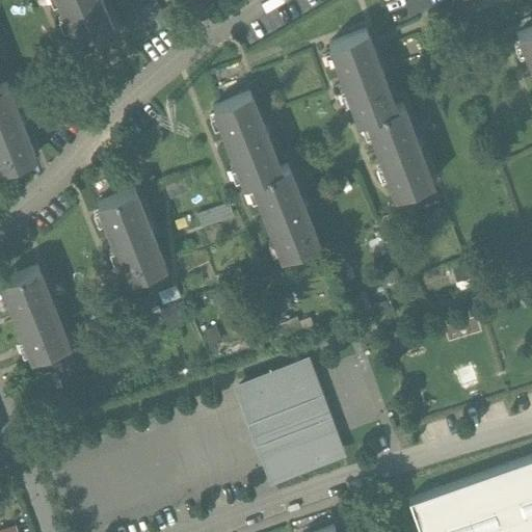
[(101,0),(60,0),(78,43),(113,28),(101,0)]
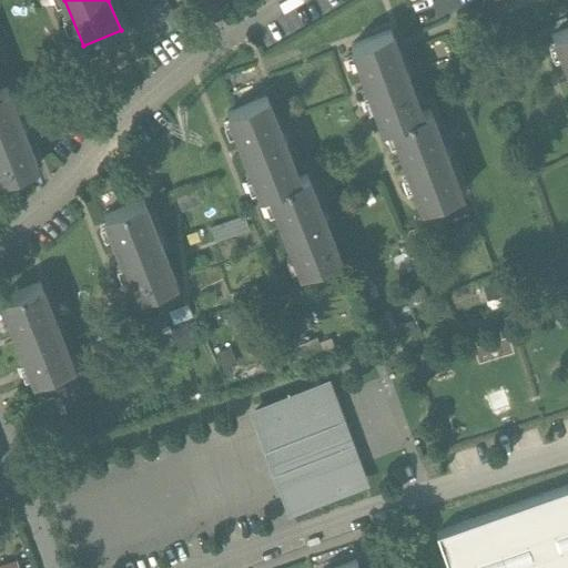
[(146,11),(162,36),(179,26),(164,0),(146,11)]
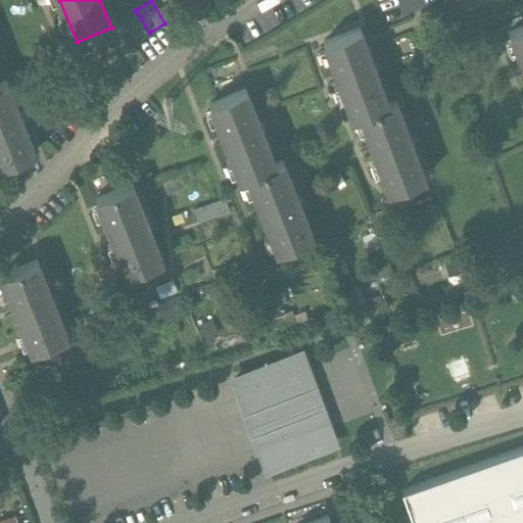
[(522,28),(509,35),(522,67),(522,28)]
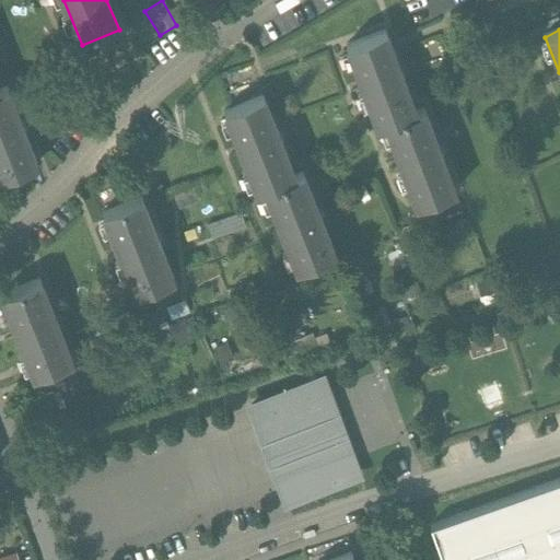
[(384,32),(347,47),(377,128),(386,125),(417,113),(384,32)]
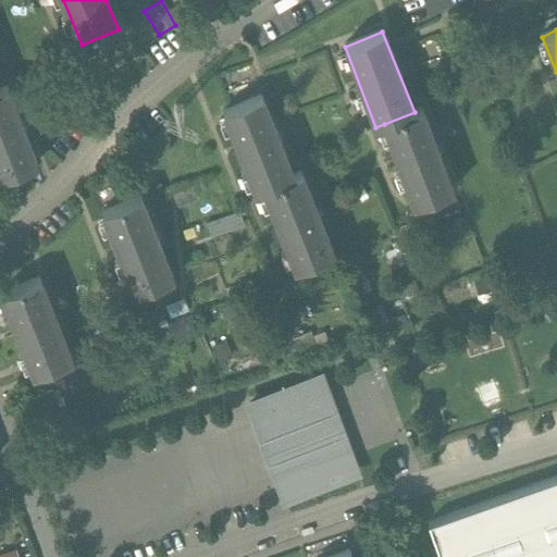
[(0,88),(0,173),(37,160),(8,86),(0,88)]
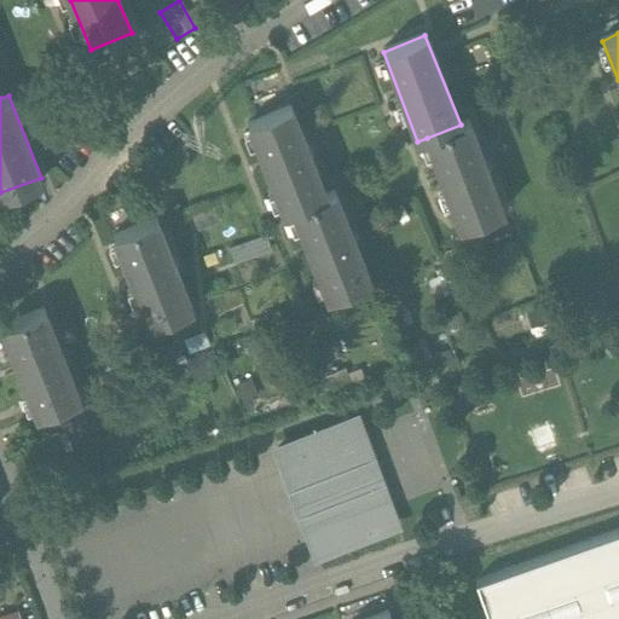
[(328,197),(293,108),(249,123),(285,213),(295,209),(328,197)]
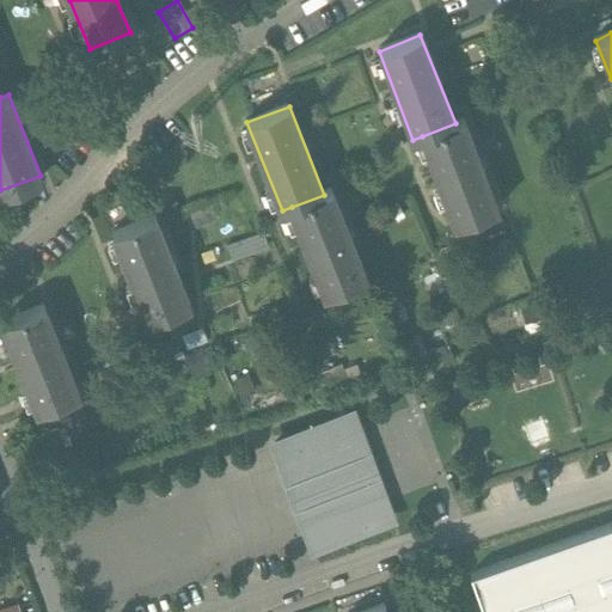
[(456,123),(422,136),(456,224),(497,208),(463,121),(456,123)]
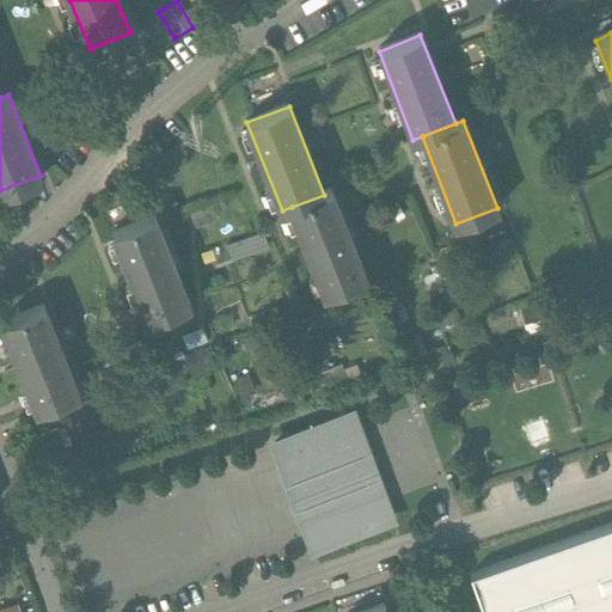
[(324,195),(292,207),(326,295),(367,279),(332,191),(324,195)]
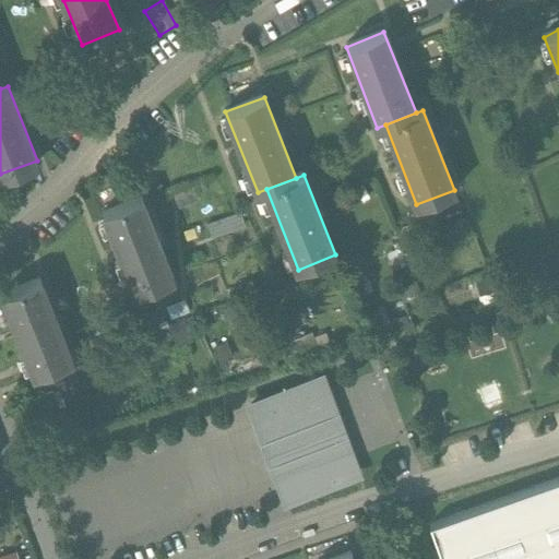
[(191,183),(171,192),(179,209),(198,200),(191,183)]
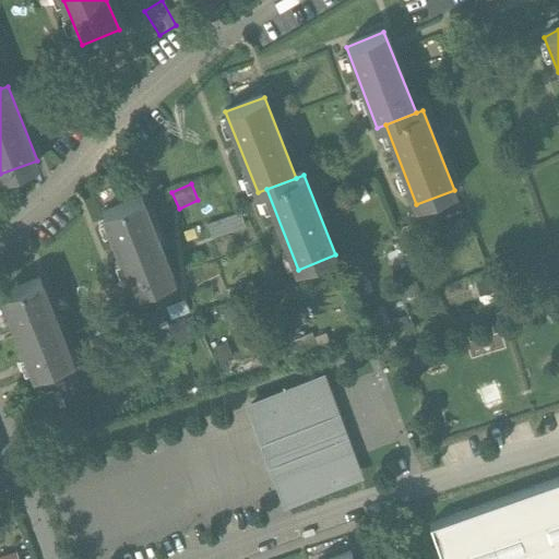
[(141,197),(104,211),(135,293),(173,278),(141,197)]
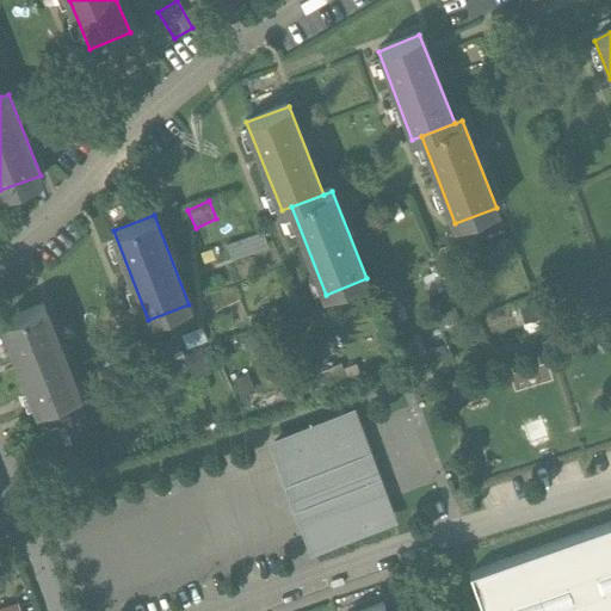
[(226,245),(232,261),(257,252),(251,236),(226,245)]
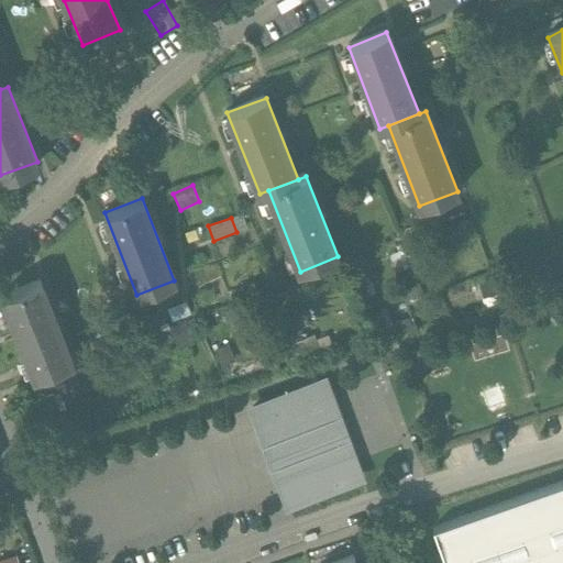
[(39,280),(2,295),(34,375),(70,361),(39,280)]
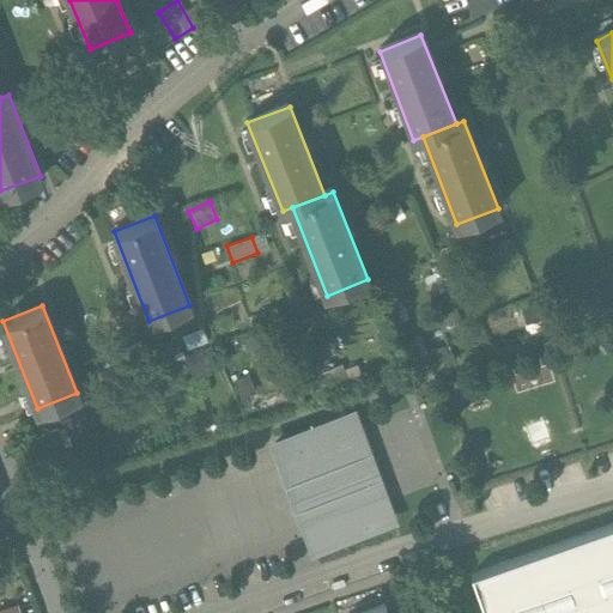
[(350,414),(274,444),(314,547),(390,517),(350,414)]
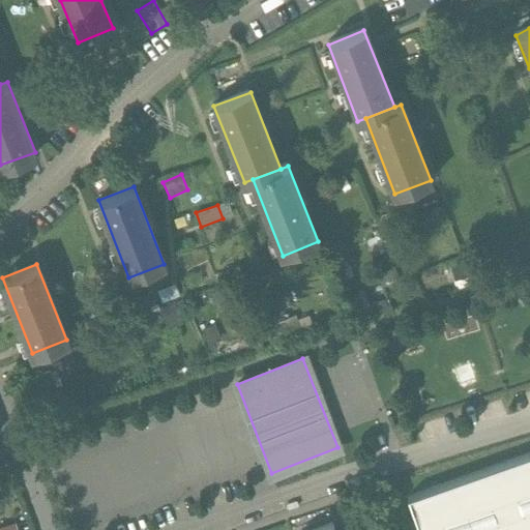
[(52,379),(47,369),(39,372),(43,382),(52,379)]
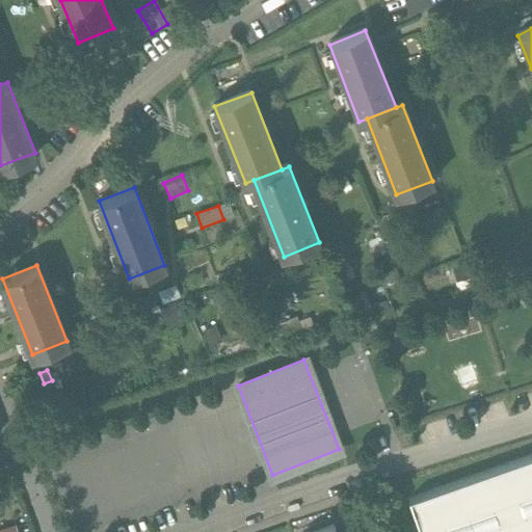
[(420,531),(531,531),(531,454),(409,501),(420,531)]
